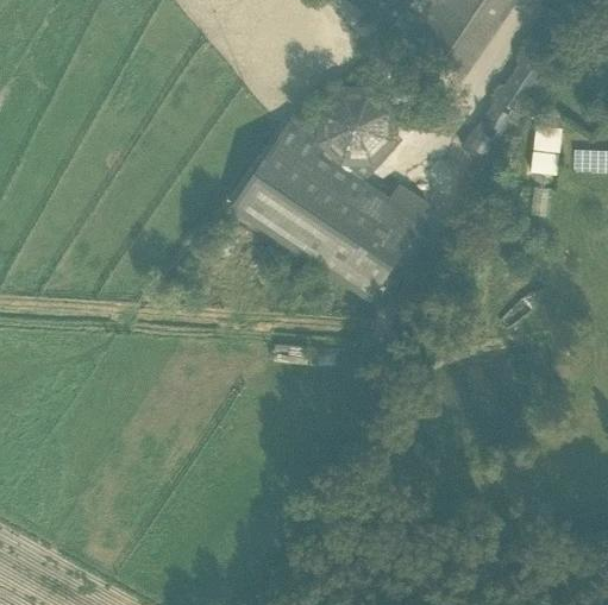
[(353,0),(461,70),(508,0),(353,0)]
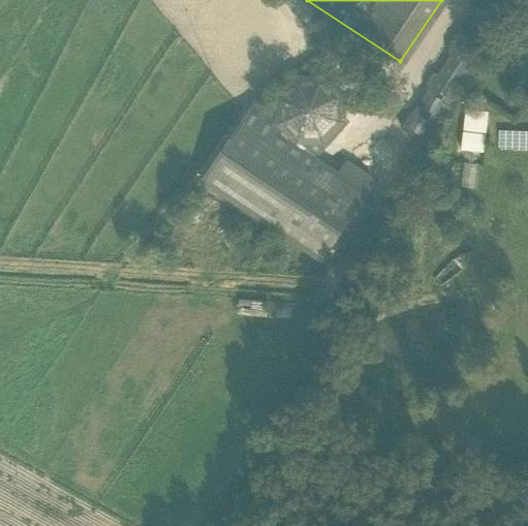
[(482,0),(454,39),(459,42),(430,84),(434,86),(406,128),(426,141),(456,97),(452,96),(479,53),(476,51),(502,9),(499,7),(503,0),(482,0)]
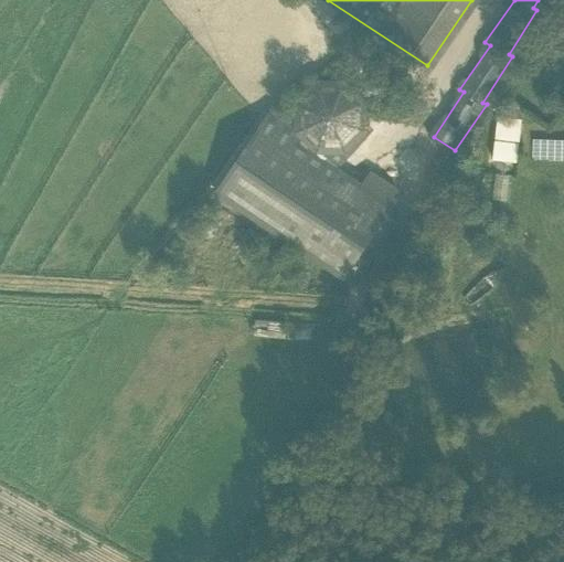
[(560,0),(554,10),(563,14),(563,0),(560,0)]
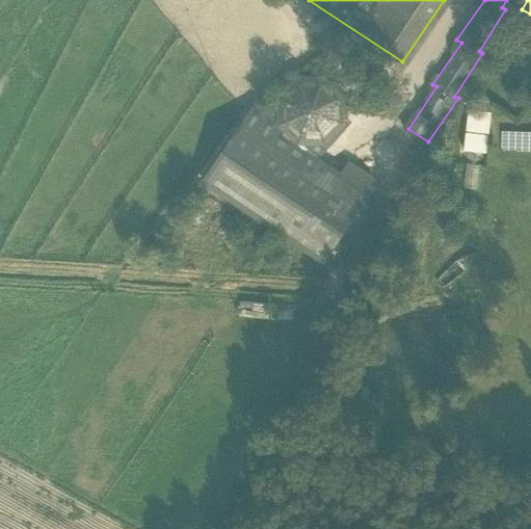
[(291,79),(288,81),(286,82),(284,85),(283,87),(281,89),(280,93),(279,95),(277,98),(276,101),(276,104),(276,107),(276,109),(276,112),(277,115),(279,118),(280,121),(281,124),(283,126),(284,129),(286,131),(288,133),(291,134),(293,136),(296,137),(298,138),(301,139),(304,140),(308,140),(310,140),(313,140),(316,140),(319,139),(322,138),(324,137),(327,136),(329,134),(332,133),(335,131),(336,129),(338,126),(340,124),(341,121),(342,118),(343,115),(344,112),(344,109),(344,107),(344,104),(344,101),(343,98),(342,95),(341,93),(340,89),(338,87),(336,85),(335,82),(332,81),(329,79),(327,77),(324,76),(322,75),(319,74),(316,73),(313,73),(310,73),(307,73),(304,73),(301,74),(298,75),(296,76),(293,77),(291,79)]
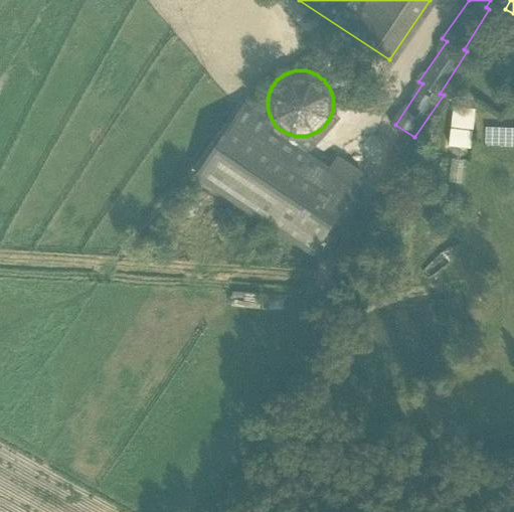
[(475,108),(454,105),(449,143),(471,146),(475,108)]
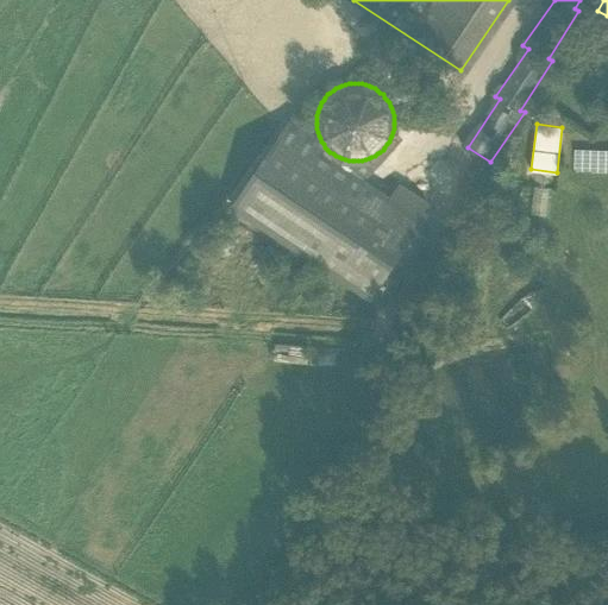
[(232,203),(381,303),(433,225),(286,125),(232,203)]
